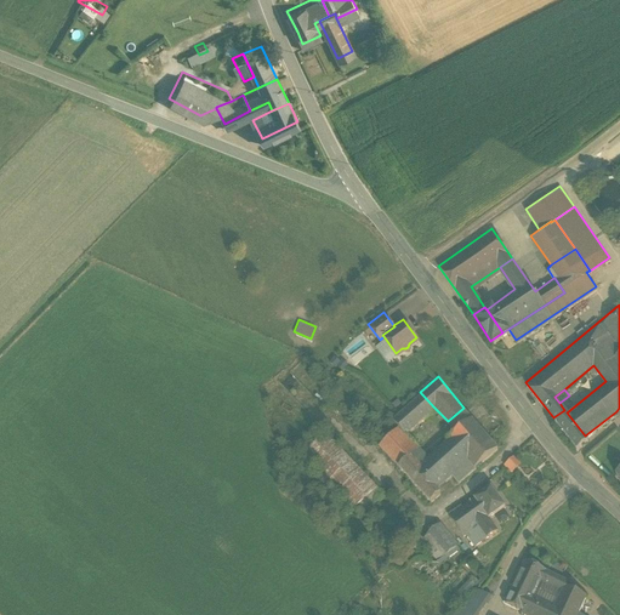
[(420,392),(393,416),(399,423),(405,431),(433,406),(420,392)]
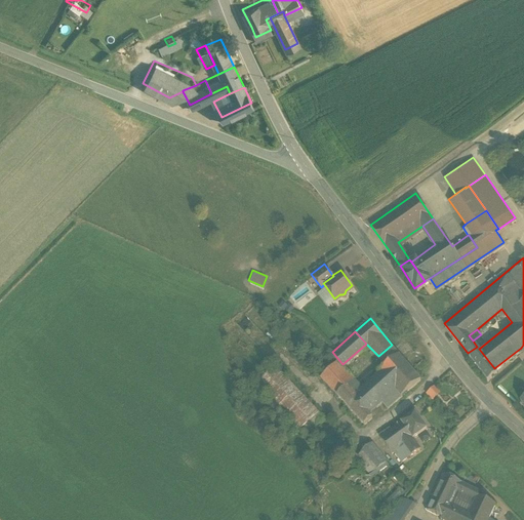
[(392,345),(378,356),(385,362),(398,351),(392,345)]
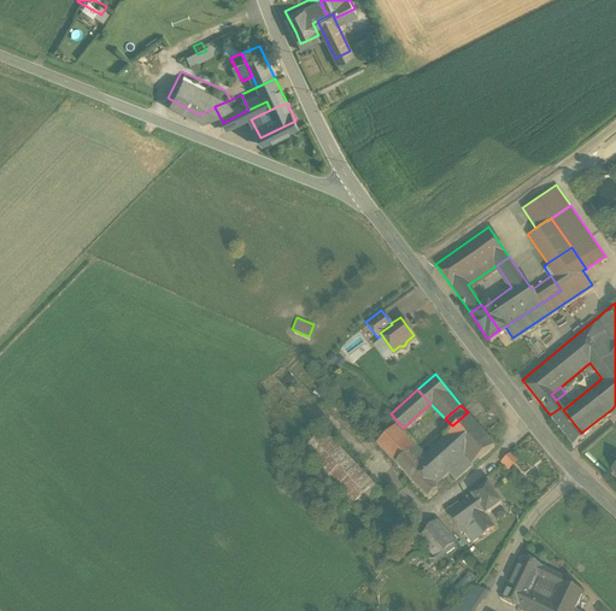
[(563,410),(561,407),(550,415),(573,444),(584,435),(581,433),(563,410)]
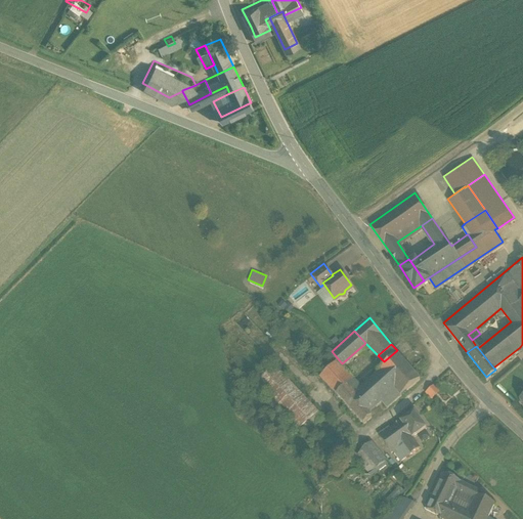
[(419,376),(397,350),(384,361),(377,368),(378,370),(398,393),(419,376)]
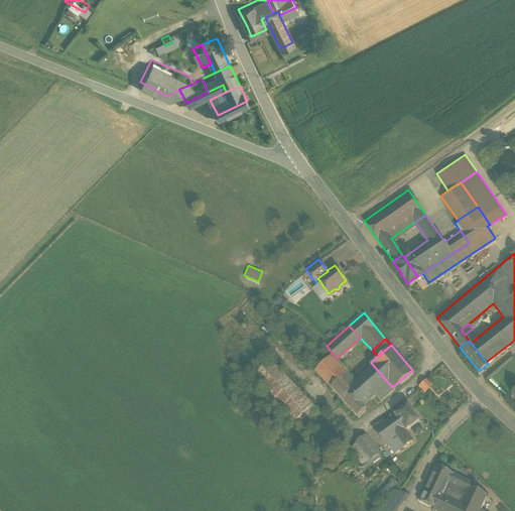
[(372,364),(355,378),(337,358),(332,352),(314,367),(331,385),(340,377),(363,403),(375,393),(379,398),(392,387),(372,364)]
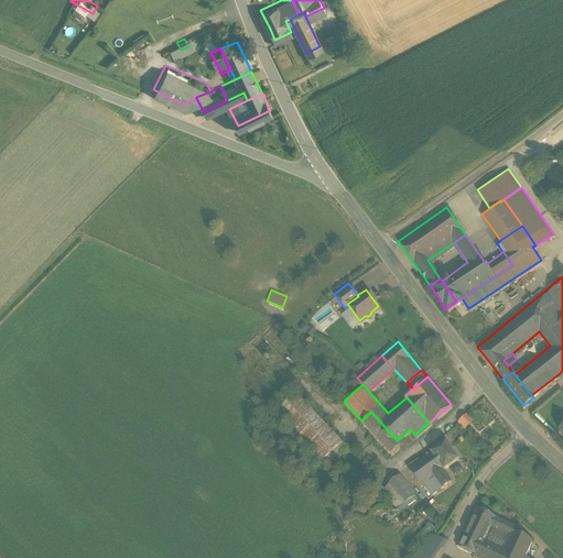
[(340,440),(296,390),(275,407),(321,458),(329,450),(340,440)]
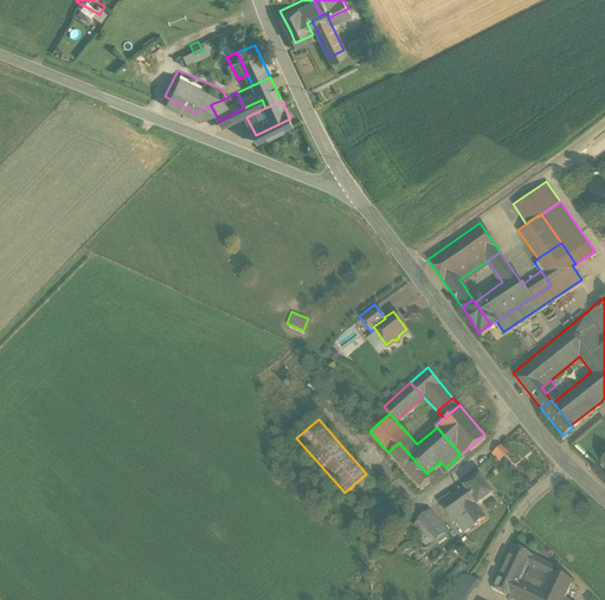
[(500,442),(490,450),(497,458),(507,450),(500,442)]
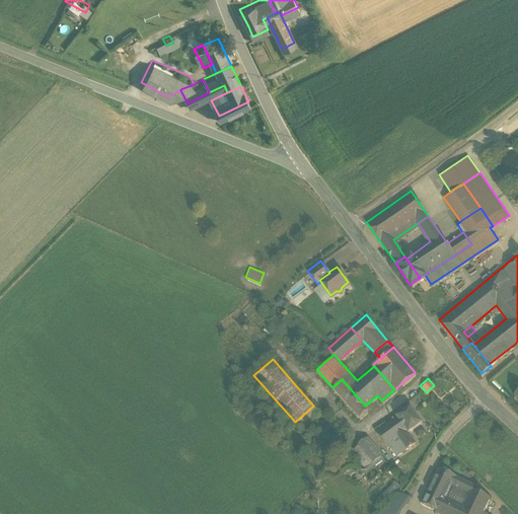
[(365,406),(342,379),(333,387),(359,417),(367,410),(364,407),(365,406)]
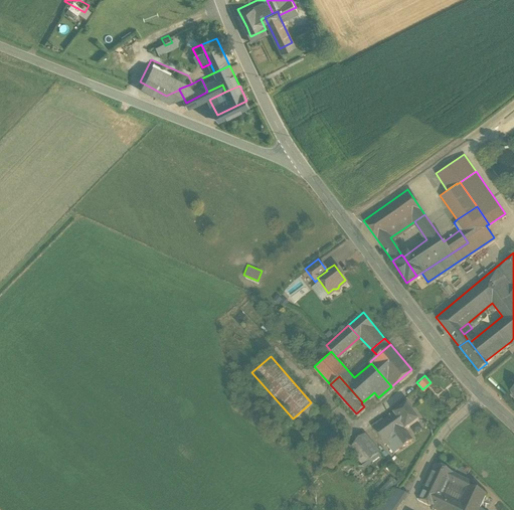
[(406,400),(392,410),(403,426),(404,426),(404,427),(418,416),(406,400)]
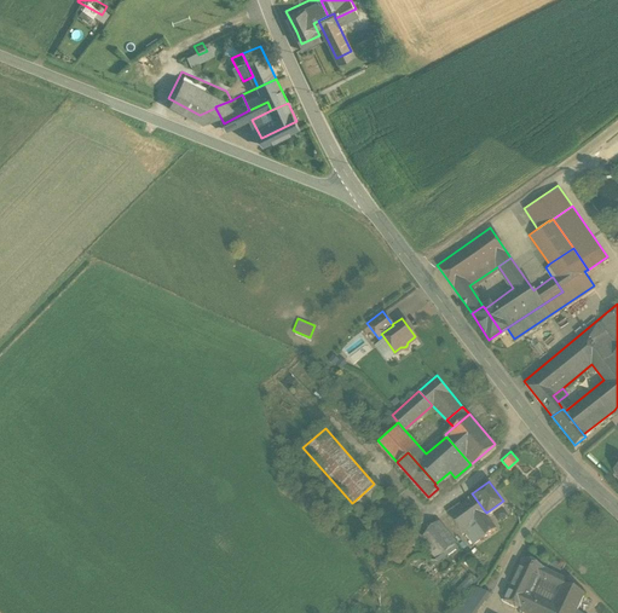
[(374,484),(362,495),(368,502),(380,491),(374,484)]
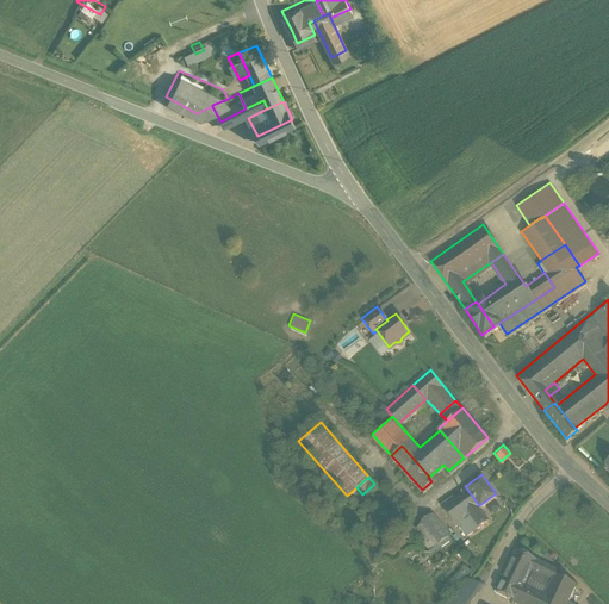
[(478,504),(465,486),(453,494),(468,516),(476,527),(489,517),(479,505),(479,504),(478,504)]
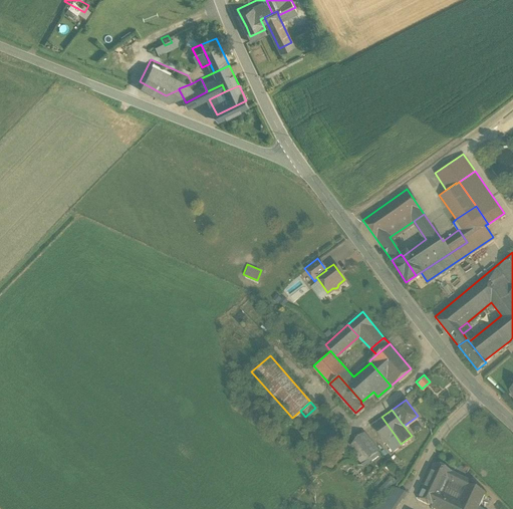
[(395,435),(381,417),(371,425),(383,441),(385,440),(391,436),(392,438),(395,435)]
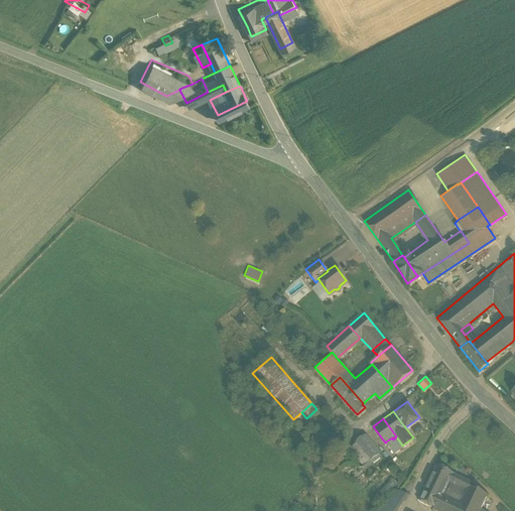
[(379,451),(365,431),(355,439),(369,459),(379,451)]
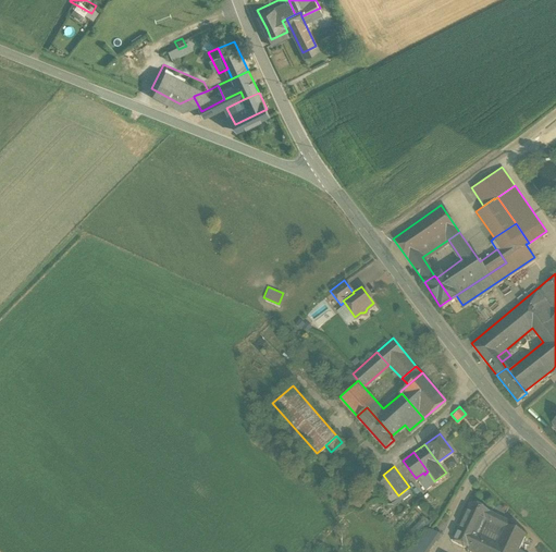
[(423,473),(417,477),(425,488),(434,481),(428,471),(424,475),(423,473)]
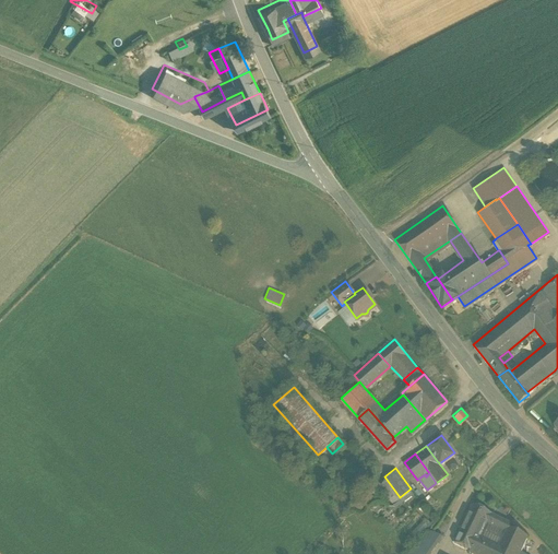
[(377,476),(371,486),(376,488),(379,483),(382,480),(377,476)]
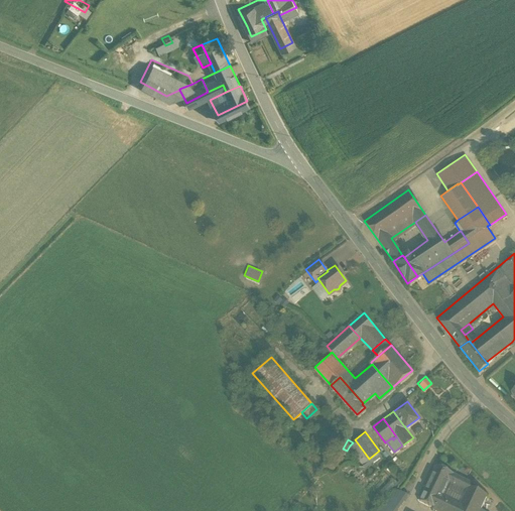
[(369,459),(355,439),(353,442),(350,445),(364,463),(369,459)]
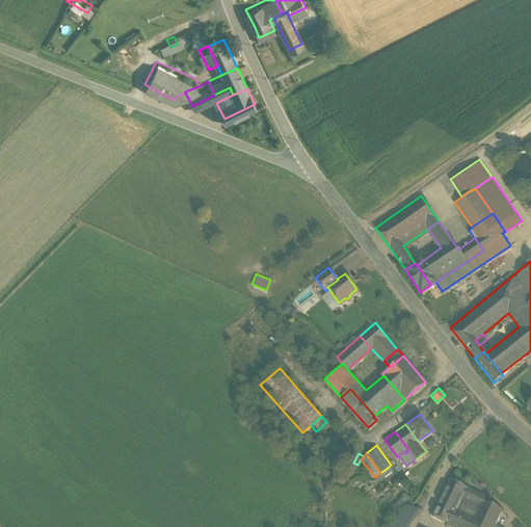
[(472,489),(448,476),(440,493),(459,502),(463,494),(469,497),(472,489)]
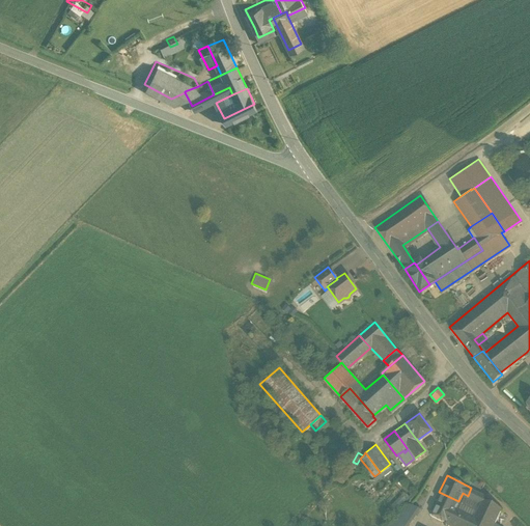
[(484,494),(471,488),(468,496),(478,501),(480,500),(481,497),(482,498),(484,494)]
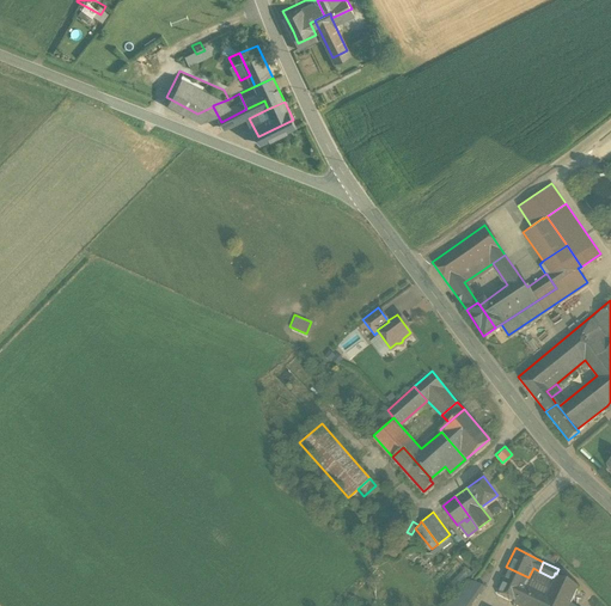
[(529,577),(506,567),(495,589),(513,599),(512,600),(517,603),(525,583),(529,577)]
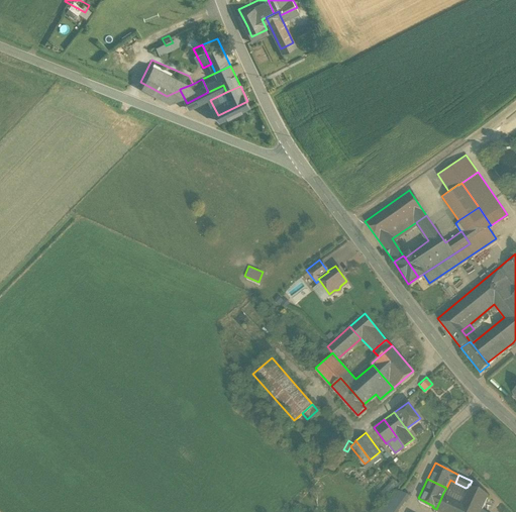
[(455,483),(450,480),(446,488),(443,493),(460,502),(468,487),(466,488),(455,483)]
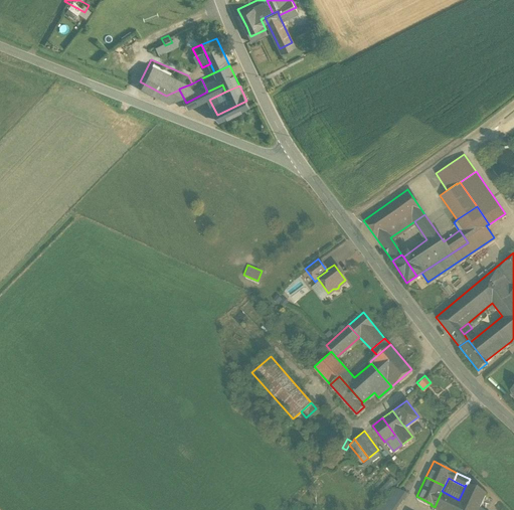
[(468,483),(467,482),(466,485),(459,500),(454,509),(476,509),(485,491),(468,483)]
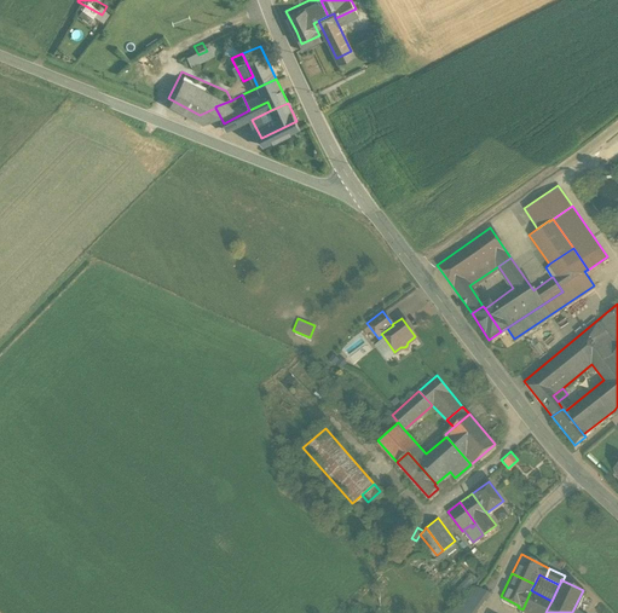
[(477,584),(456,606),(466,612),(472,612),(489,590),(477,584)]
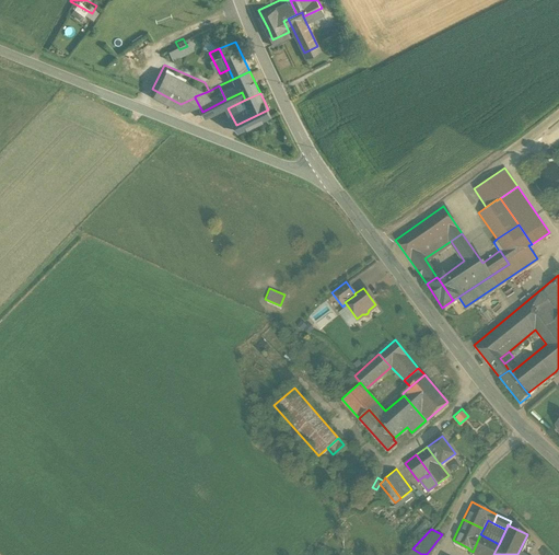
[(493,554),(499,544),(480,534),(473,552),(478,554),(493,554)]
